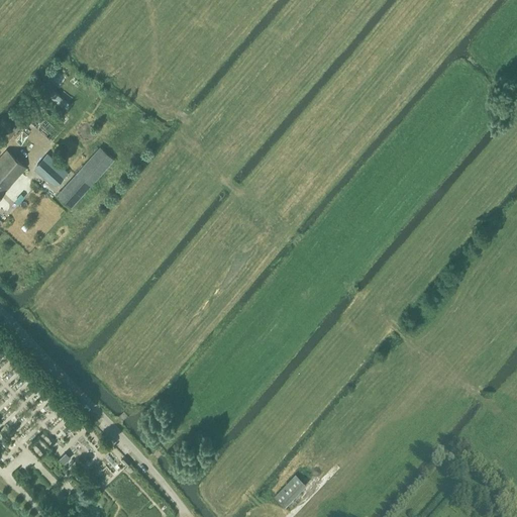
[(71,208),(114,160),(101,147),(58,195),(71,208)]
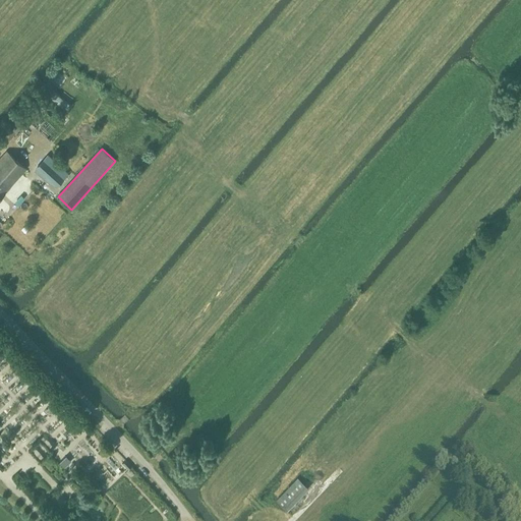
[(0,159),(0,197),(26,169),(7,152),(0,159)]
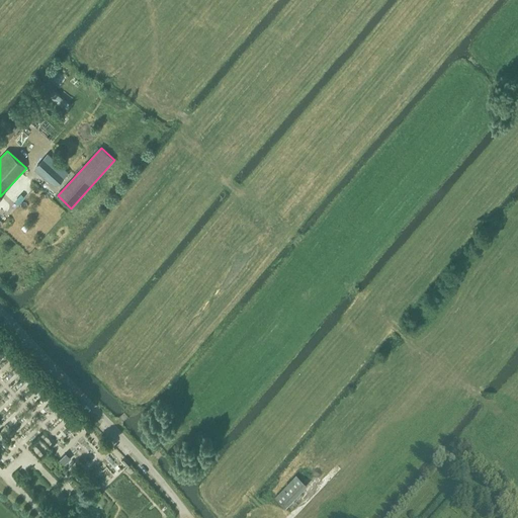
[(48,153),(35,166),(57,185),(69,172),(48,153)]
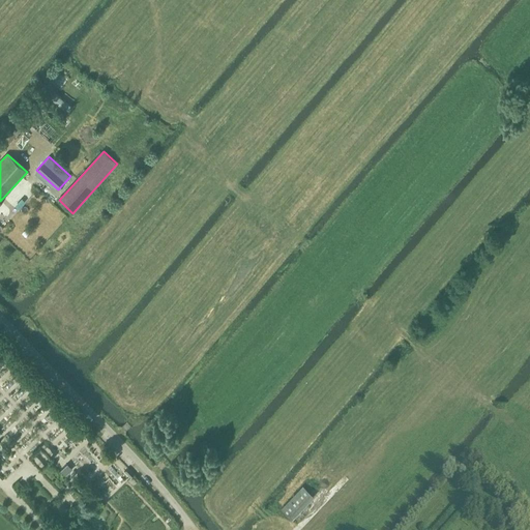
[(66,465),(60,471),(65,477),(71,471),(66,465)]
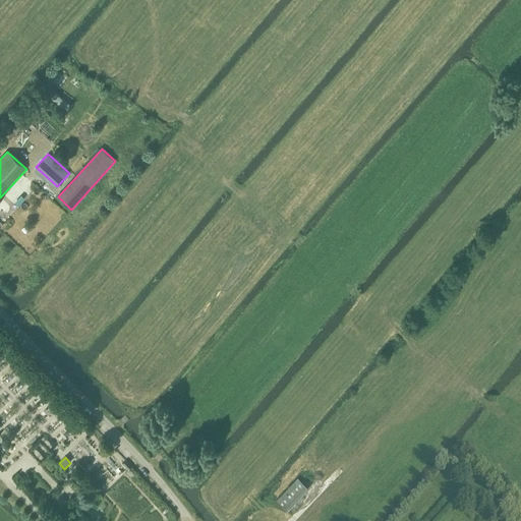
[(132,467),(126,460),(122,463),(129,470),(132,467)]
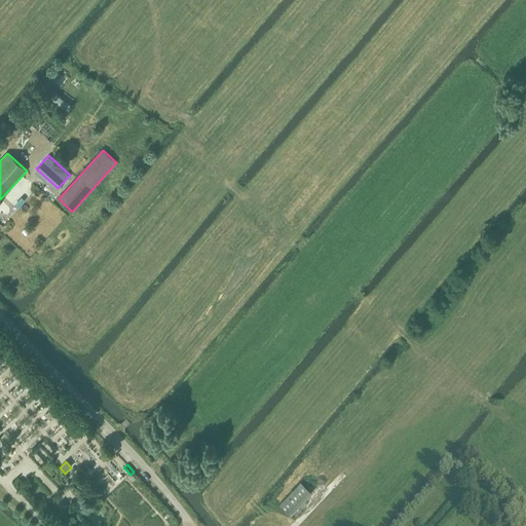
[(20,479),(15,484),(21,488),(25,484),(20,479)]
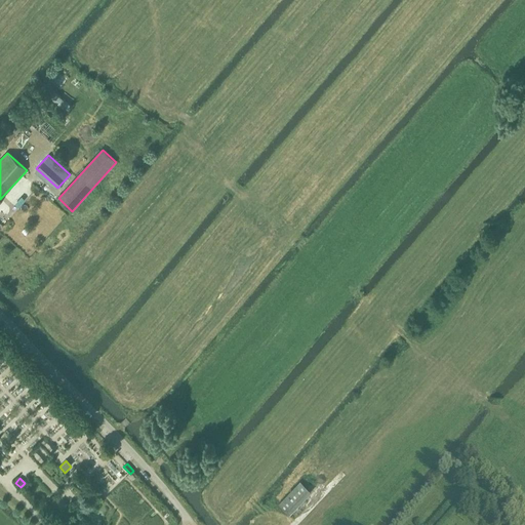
[(289,514),(311,491),(300,481),(279,503),(289,514)]
